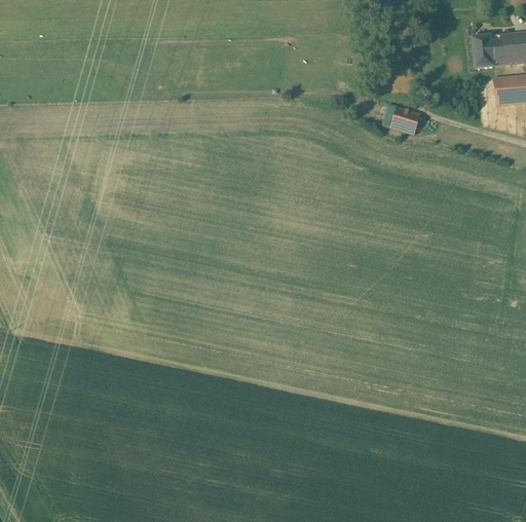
[(525,30),(489,34),(492,64),(525,60),(525,30)]
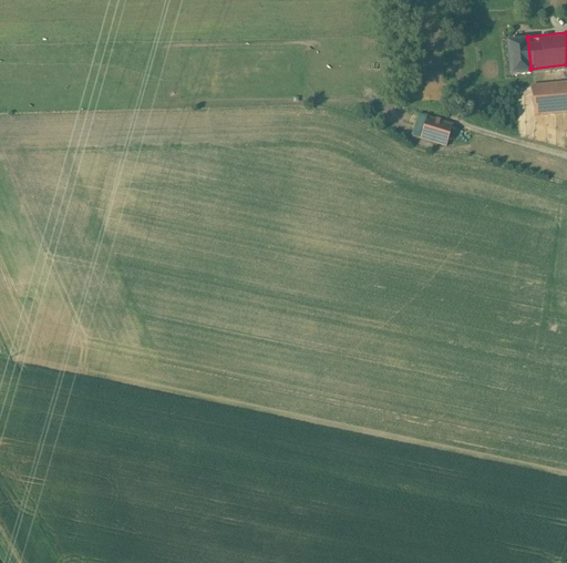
[(527,37),(506,38),(509,72),(531,70),(531,69),(527,37)]
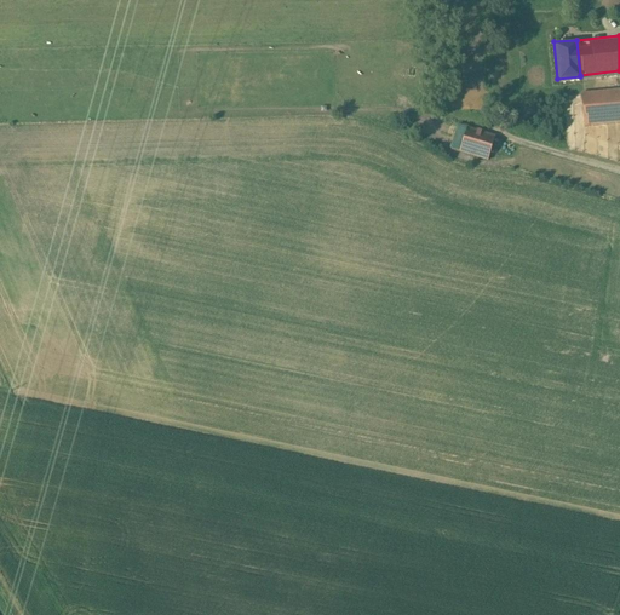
[(619,86),(580,90),(584,122),(619,118),(619,86)]
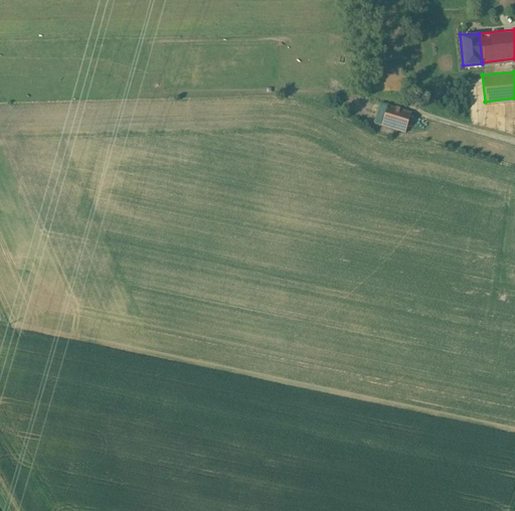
[(411,111),(388,104),(385,113),(382,123),(405,130),(411,111)]
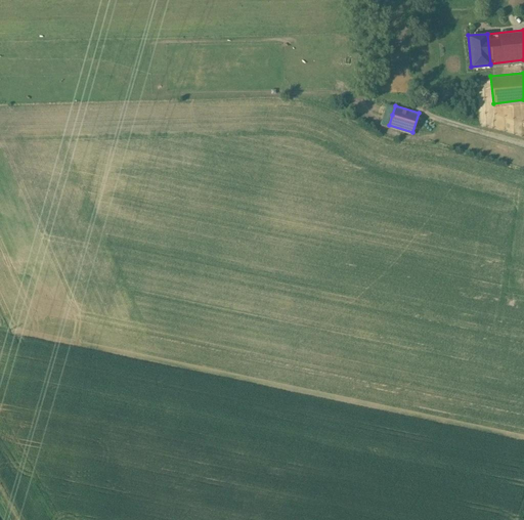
[(444,128),(441,140),(452,143),(455,132),(444,128)]
